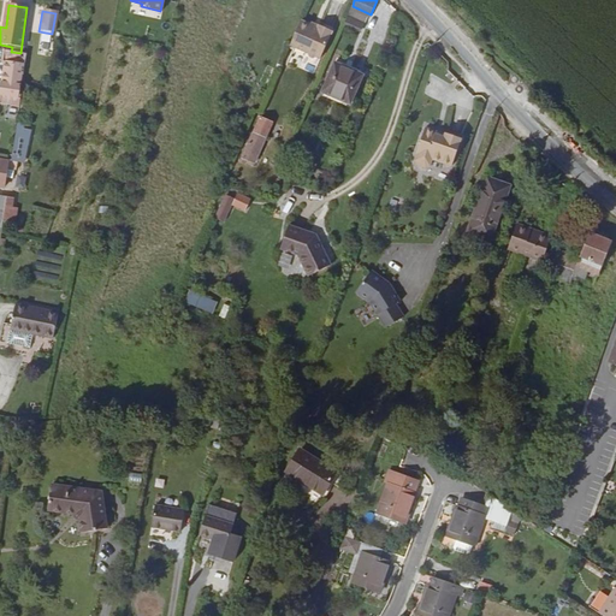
[(318,30),(300,22),(289,47),(307,54),(307,58),(313,60),(317,59),(320,60),(332,33),(319,27),(318,30)]
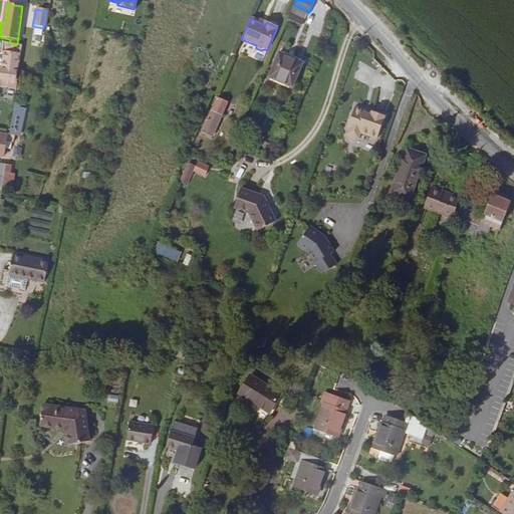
[(17,71),(21,45),(17,44),(9,43),(3,42),(3,44),(1,44),(1,48),(2,48),(0,65),(0,87),(14,90),(17,71)]
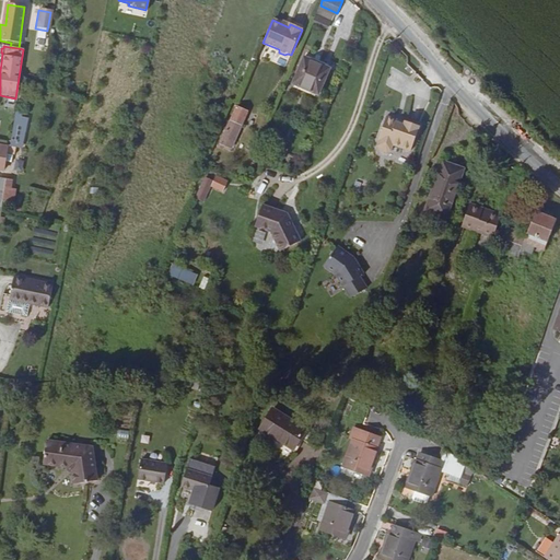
[(329,69),(305,56),(292,80),(316,93),(329,69)]
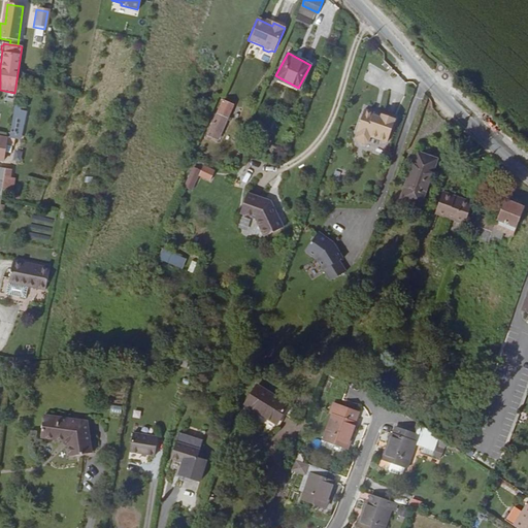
[(232,108),(222,104),(206,142),(209,143),(210,140),(218,143),(232,108)]
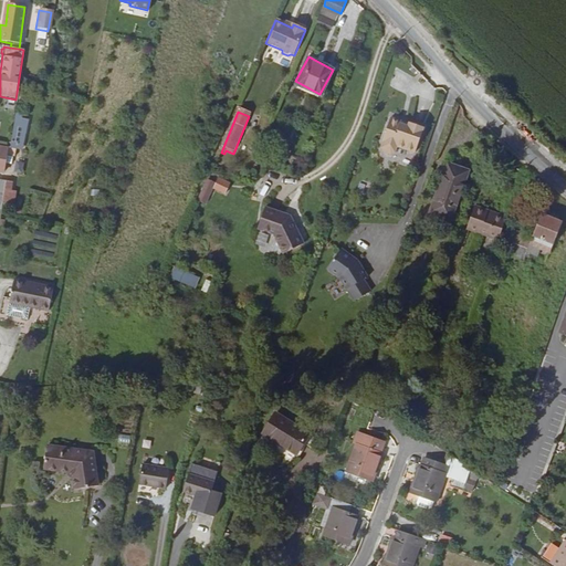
[(402,118),(392,114),(384,138),(385,139),(384,145),(385,149),(391,152),(396,149),(398,144),(416,150),(426,125),(411,121),(410,123),(401,119),(402,118)]
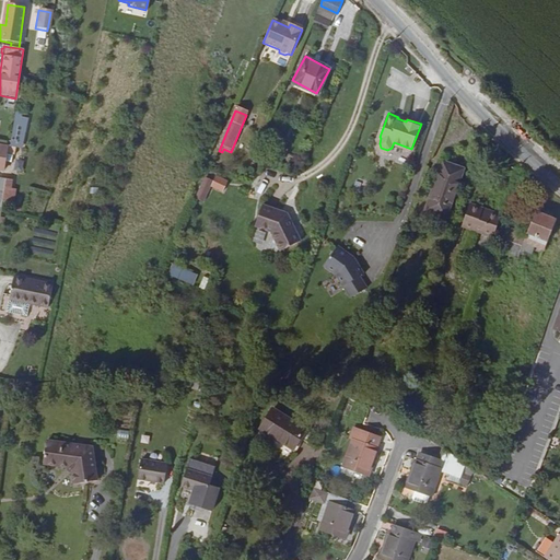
[(9,148),(8,154),(13,155),(15,142),(19,142),(22,126),(12,124),(9,147),(9,148)]
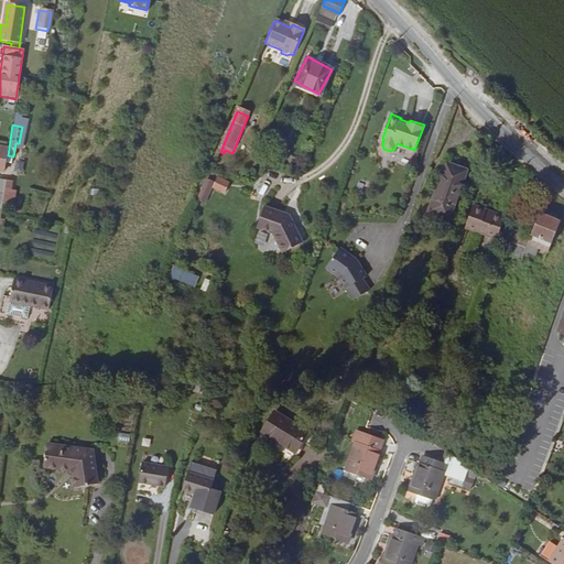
[(427,213),(432,215),(449,166),(445,165),(427,213)]
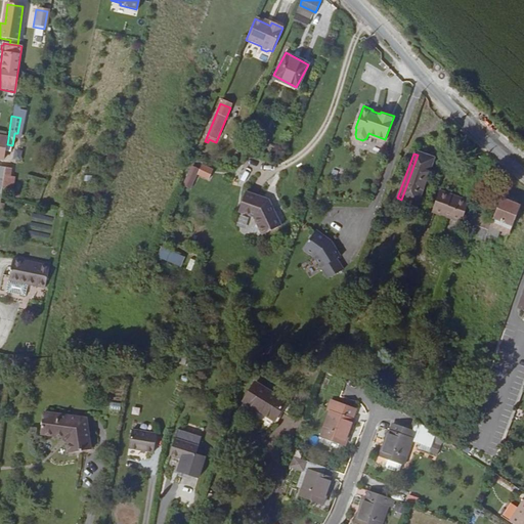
[(418,155),(401,200),(417,205),(432,161),(418,155)]
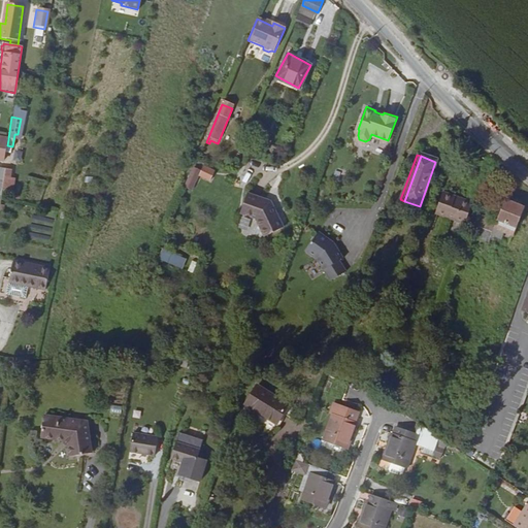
[(192,195),(200,174),(194,171),(186,192),(192,195)]
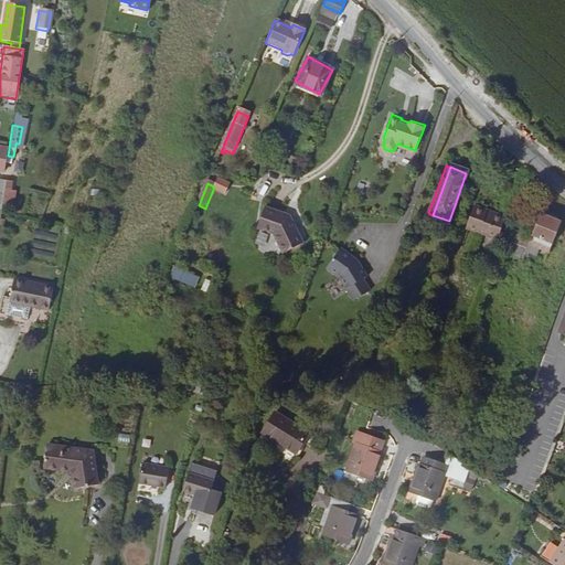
[(289,213),(265,204),(257,225),(274,232),(283,249),(302,241),(289,213)]
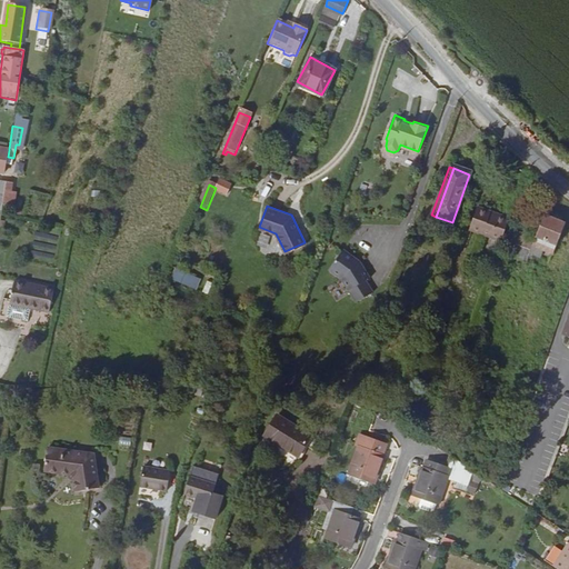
[(497,240),(503,219),(489,213),(489,212),(476,207),(468,230),(497,240)]
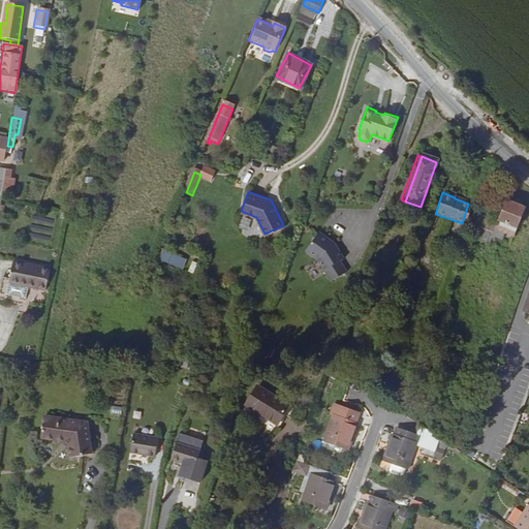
[(496,224),(475,216),(470,228),(472,228),(468,239),(488,246),(490,242),(493,243),(494,239),(498,241),(500,235),(512,239),(524,211),(504,204),(496,224)]
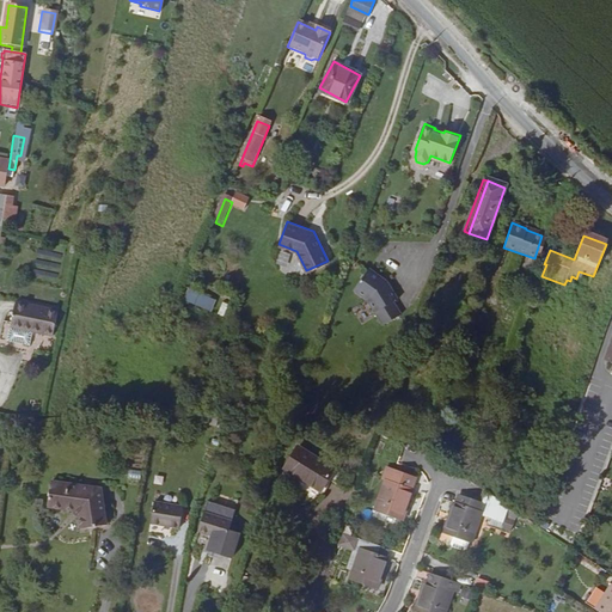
[(365,271),(349,295),(365,306),(380,331),(401,319),(392,307),(396,304),(384,285),(365,271)]
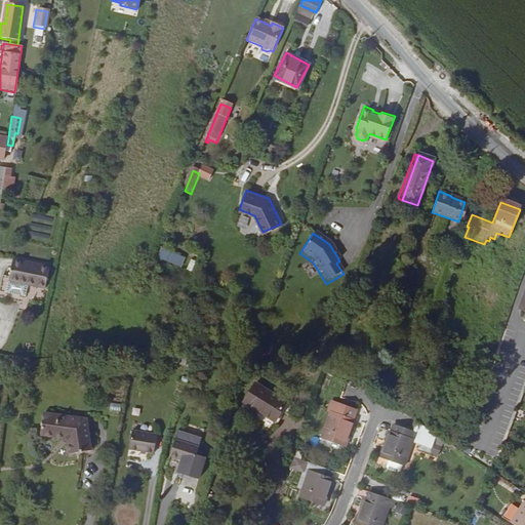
[(182,268),(186,256),(161,247),(157,257),(182,268)]
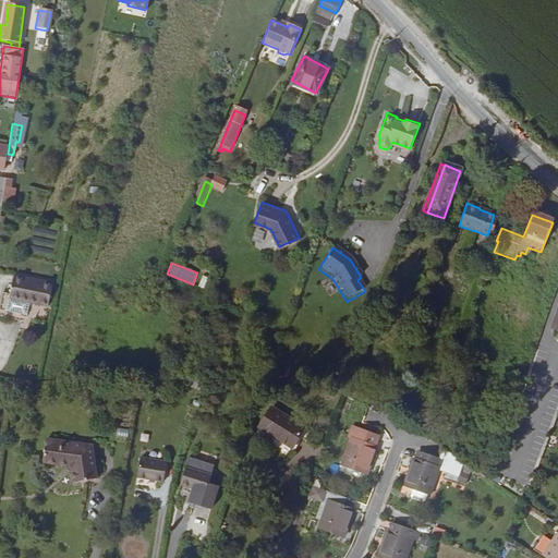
[(20,301),(25,278),(13,276),(10,300),(20,301)]
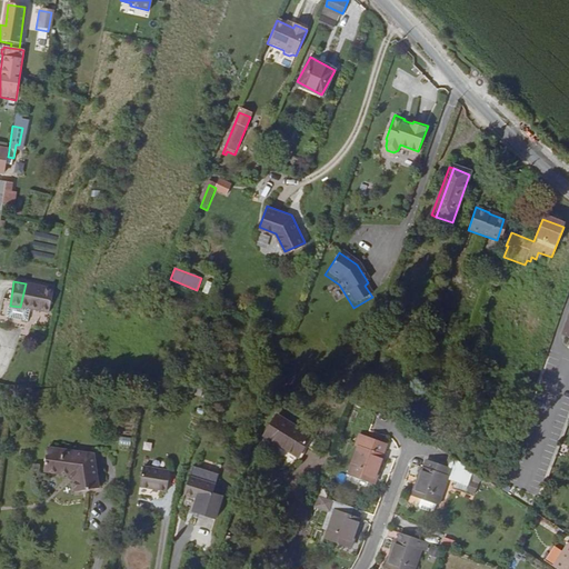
[(52,288),(26,283),(20,307),(40,310),(41,301),(50,303),(52,288)]
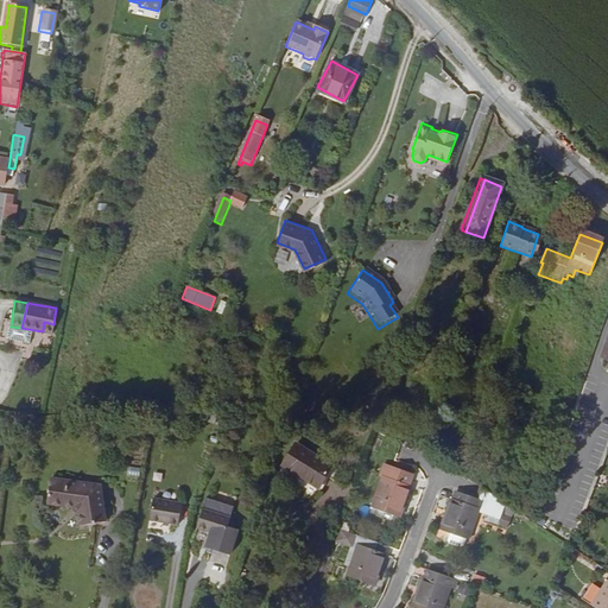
[(52,333),(54,324),(44,322),(43,331),(52,333)]
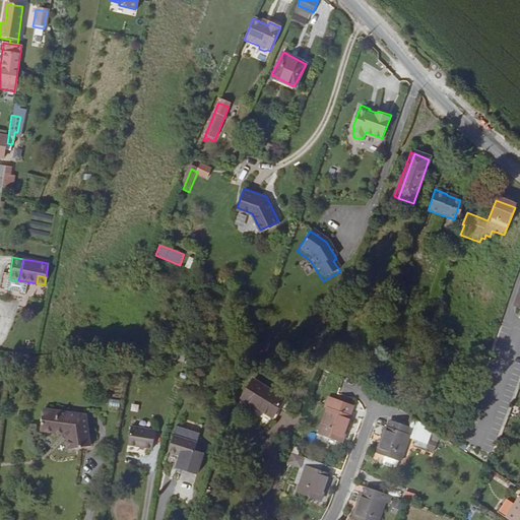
[(18,280),(9,279),(7,291),(26,294),(27,282),(18,280)]
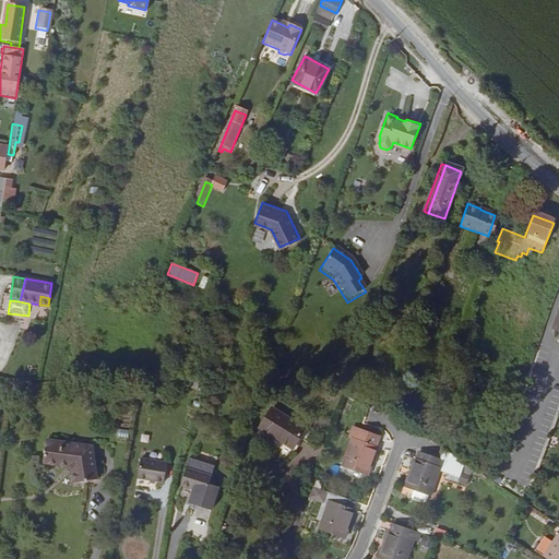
[(425,328),(416,325),(412,339),(419,342),(425,328)]
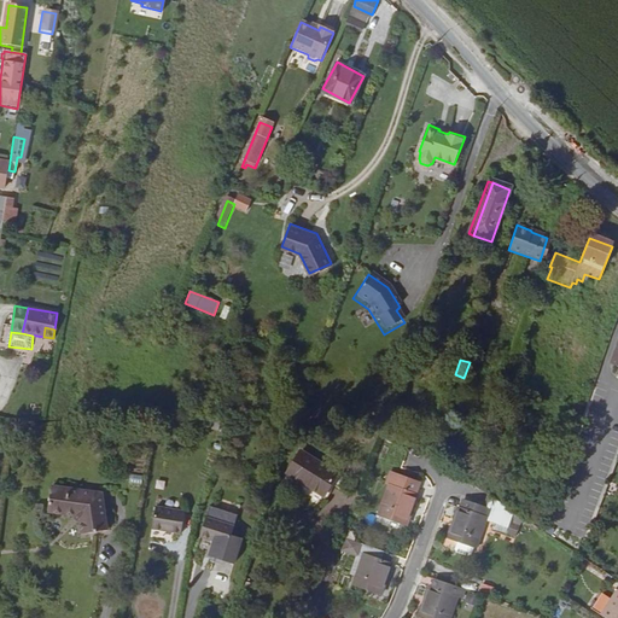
[(388,433),(385,442),(392,447),(395,438),(388,433)]
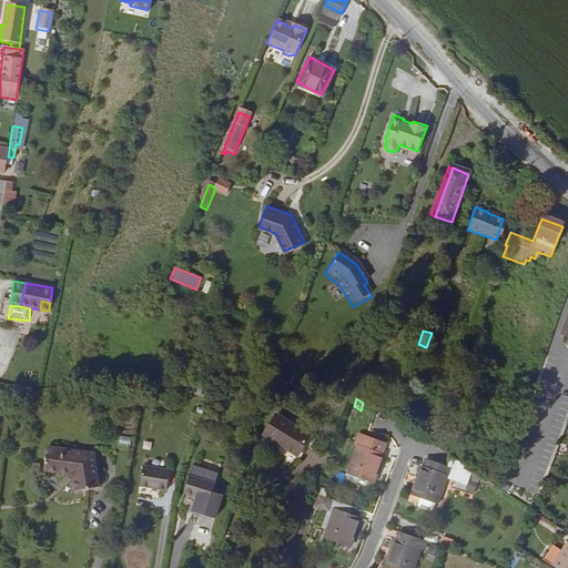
[(307,440),(273,417),(262,436),(295,458),(307,440)]
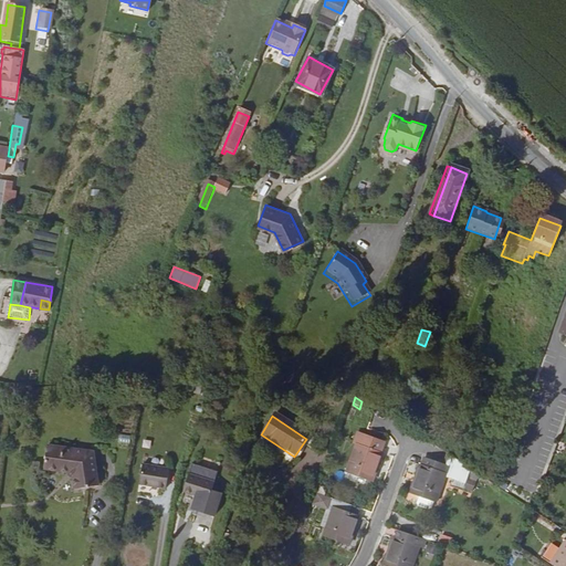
[(177,449),(184,435),(175,430),(169,446),(177,449)]
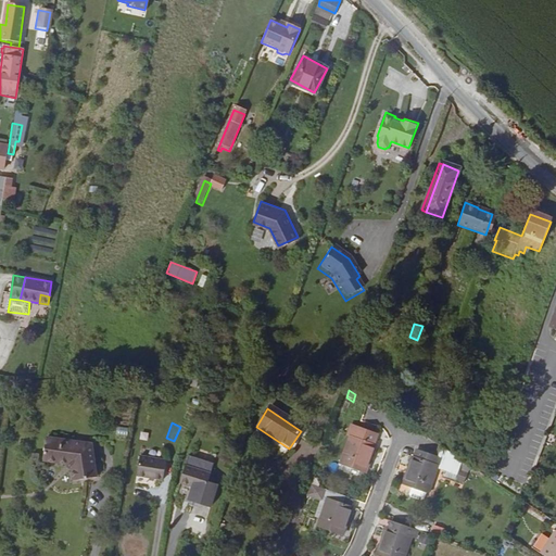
[(116,427),(116,434),(127,436),(128,427),(116,427)]
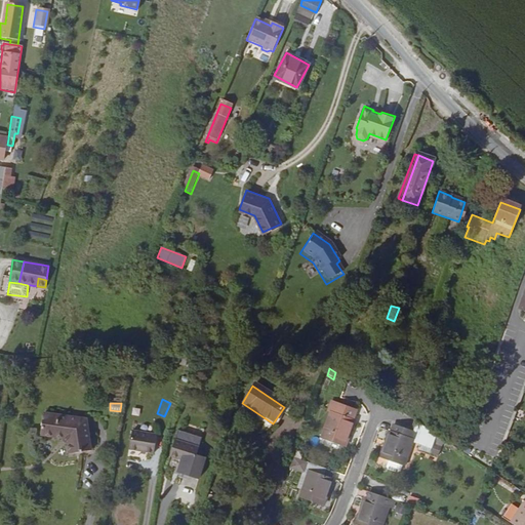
[(351,421),(355,413),(329,404),(326,413),(329,414),(320,439),(344,448),(353,422),(351,421)]
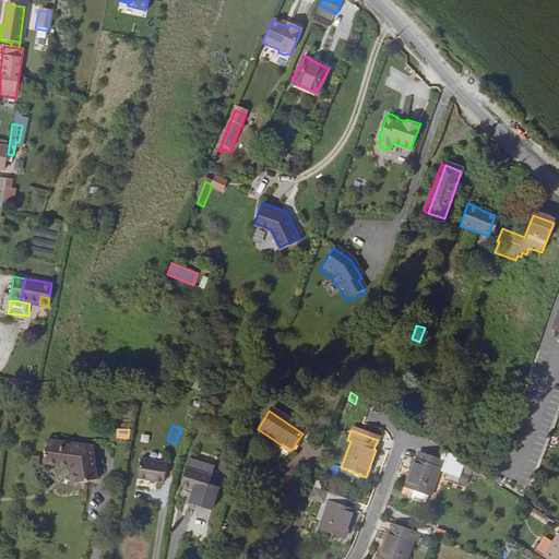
[(93,448),(47,442),(44,464),(68,468),(68,471),(69,472),(70,473),(72,474),(73,474),(76,485),(98,482),(93,448)]
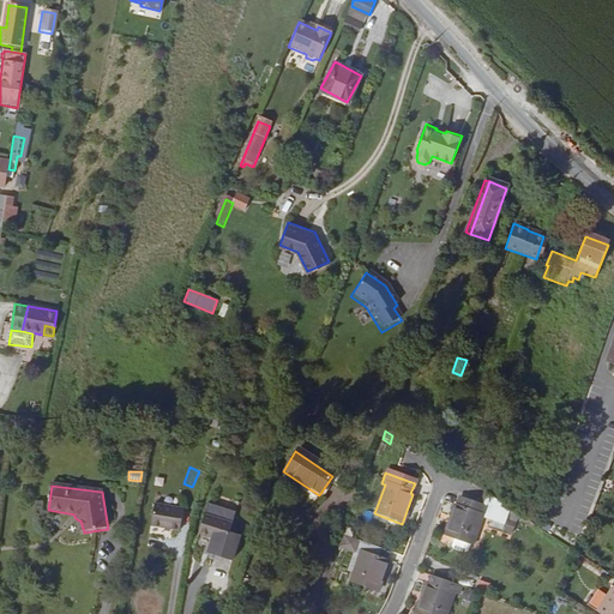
[(507,511),(486,497),(482,507),(457,499),(443,536),(470,547),(481,517),(492,522),(503,525),(507,511)]
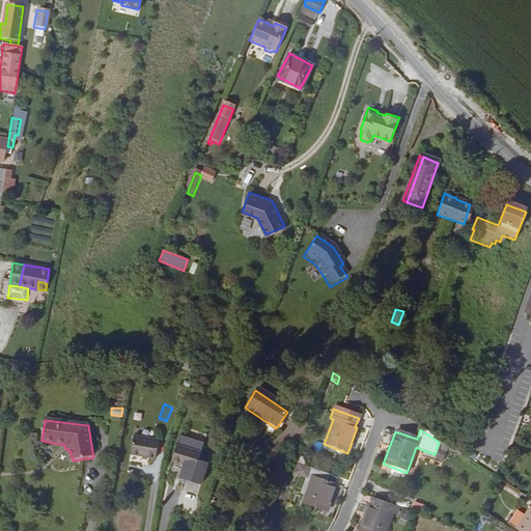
[(157,440),(133,437),(130,456),(154,459),(157,440)]
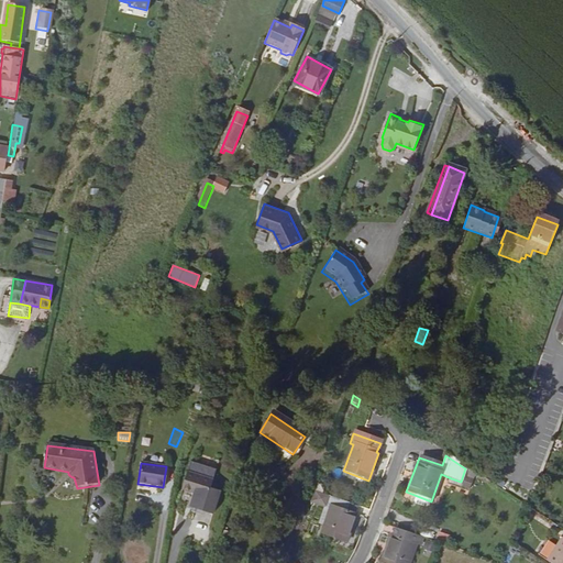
[(189,463),(179,490),(192,495),(189,508),(210,515),(218,493),(208,489),(214,471),(189,463)]
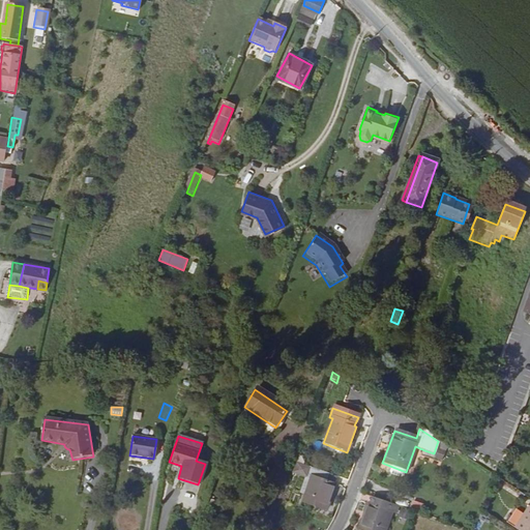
[(335,479),(308,470),(306,477),(311,478),(301,503),(326,512),(335,487),(332,486),(335,479)]
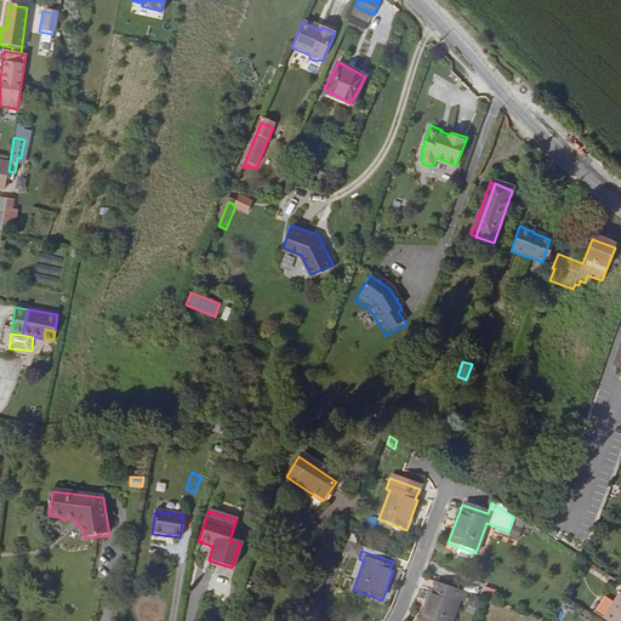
[(461,604),(465,594),(434,585),(432,593),(429,592),(419,620),(449,620),(456,603),(461,604)]
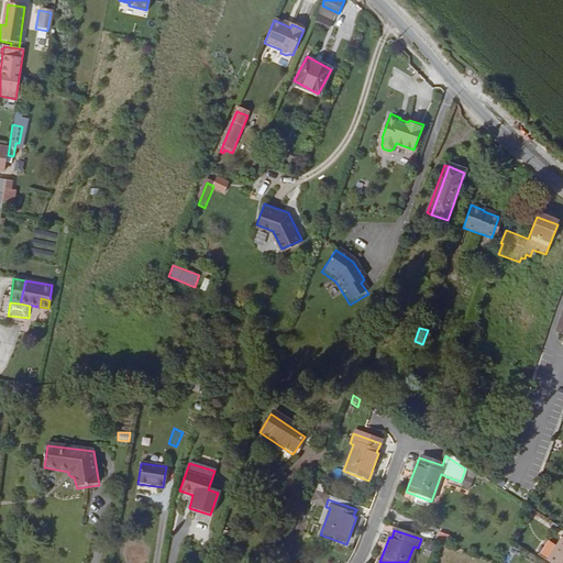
[(448,543),(450,534),(439,531),(437,539),(448,543)]
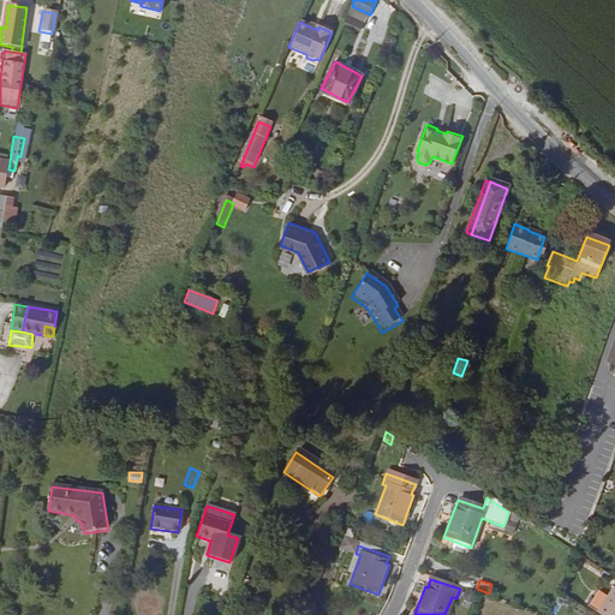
[(614,614),(614,591),(613,591),(597,614),(614,614)]
